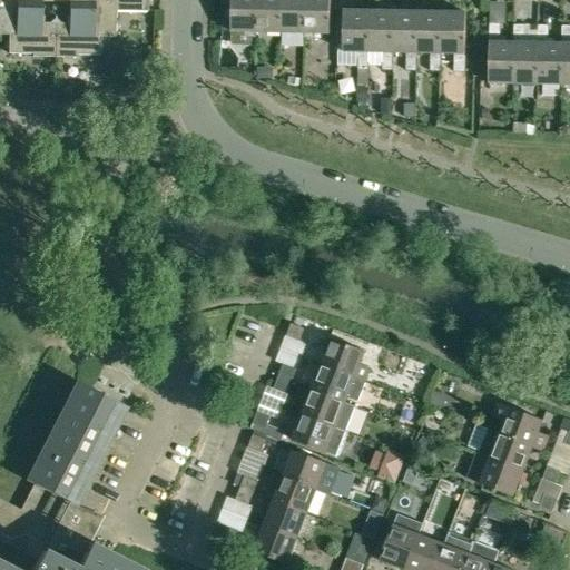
[(0,0),(0,35),(8,35),(17,35),(18,2),(31,2),(31,0),(0,0)]
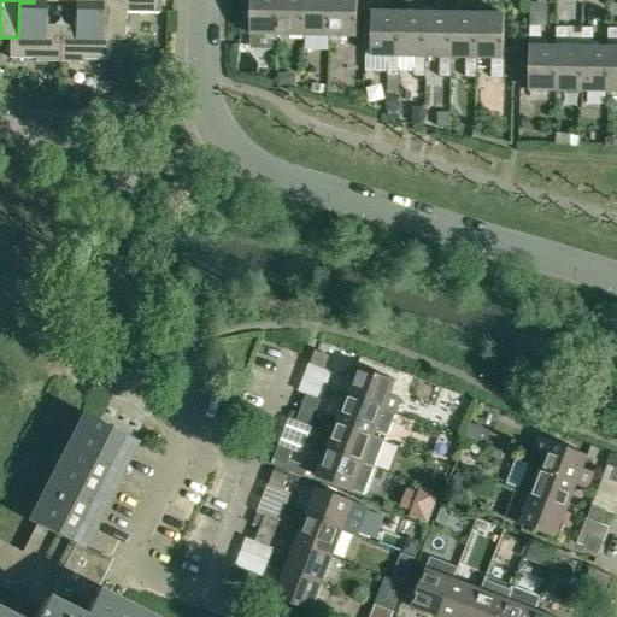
[(58,63),(59,25),(43,25),(43,0),(34,0),(34,3),(19,3),(18,37),(9,37),(7,58),(34,59),(34,62),(58,63)]
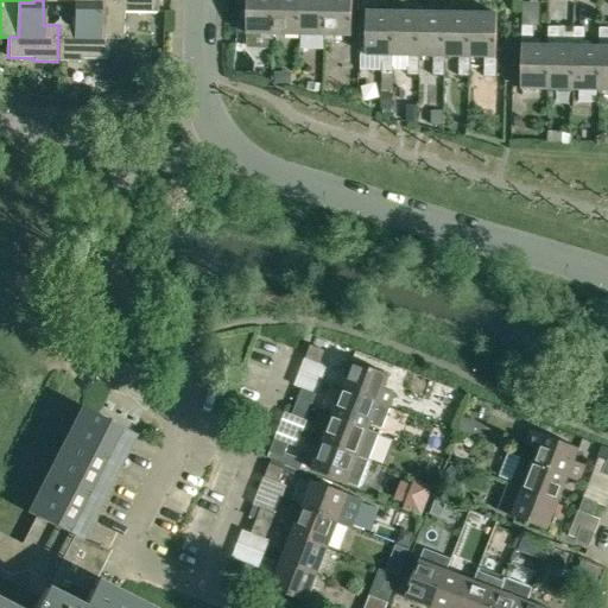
[(107,59),(107,39),(97,39),(99,4),(83,4),(83,0),(74,0),(74,26),(58,25),(57,62),(81,62),(81,59),(107,59)]
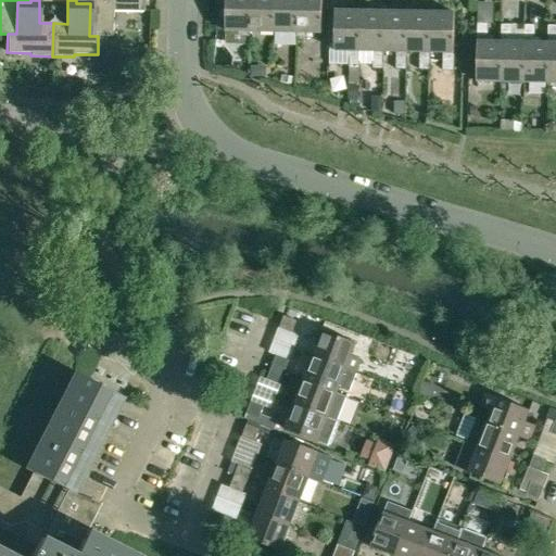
[(98,36),(112,37),(112,11),(143,12),(143,0),(76,0),(76,3),(90,3),(89,36),(98,36)]
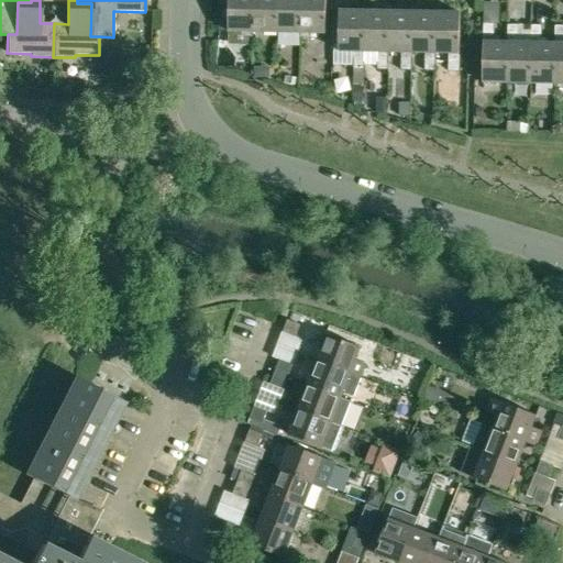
[(229,0),(229,32),(253,33),(253,0),(229,0)]
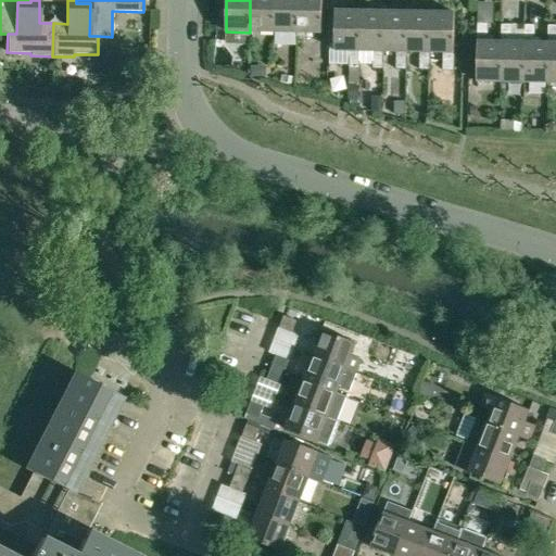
[(250,0),(250,33),(273,33),(273,0),(250,0)]
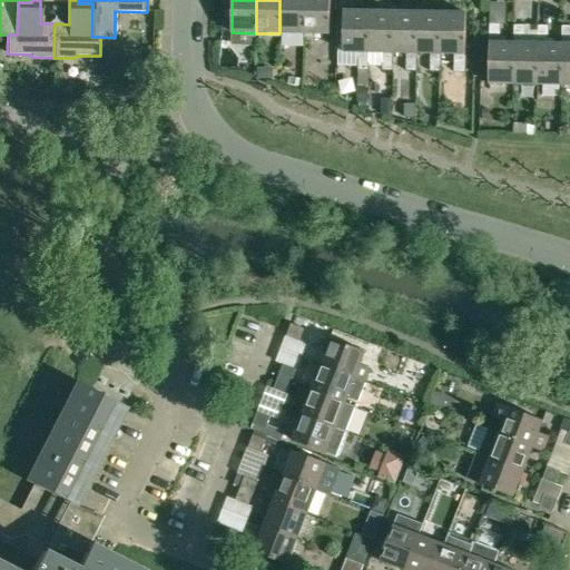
[(279,0),(279,33),(303,33),(303,0),(279,0)]
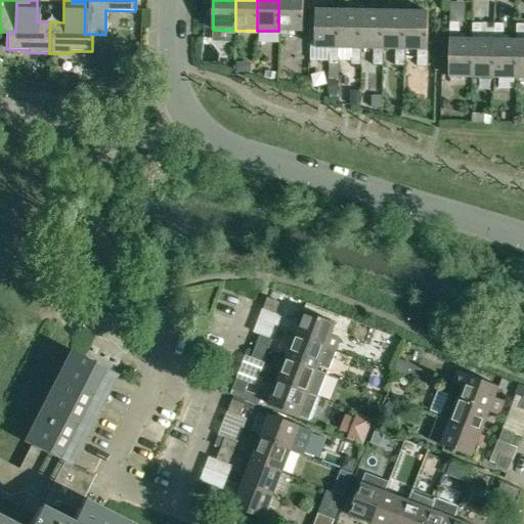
[(278,0),(278,31),(303,32),(303,0),(278,0)]
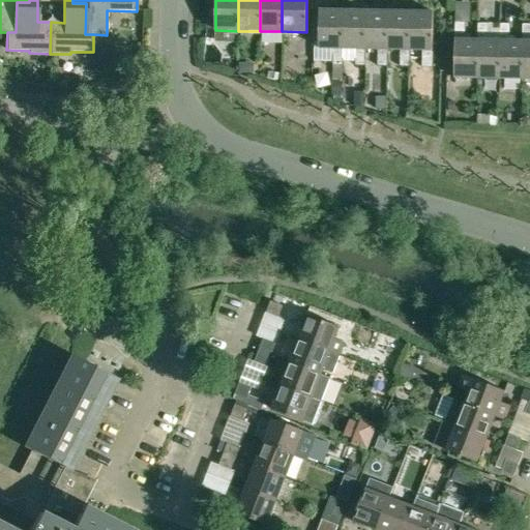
[(343,49),(343,10),(320,10),(319,49),(333,49),(332,65),(343,66),(343,49)]
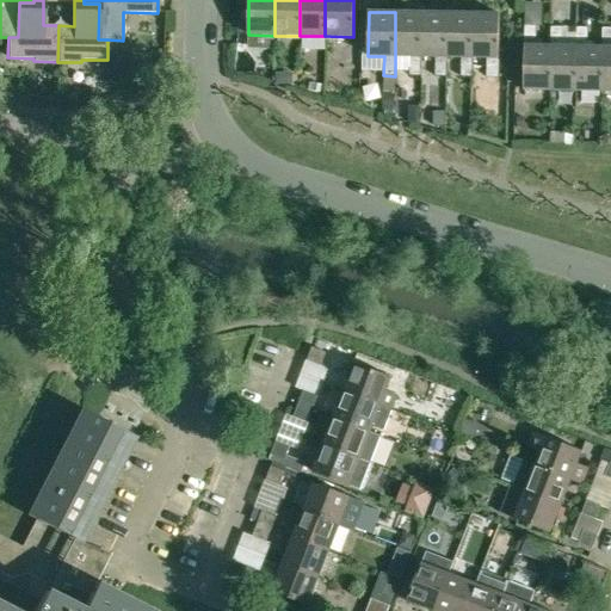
[(395,12),(395,56),(409,57),(409,76),(421,76),(421,57),(423,13),(395,12)]
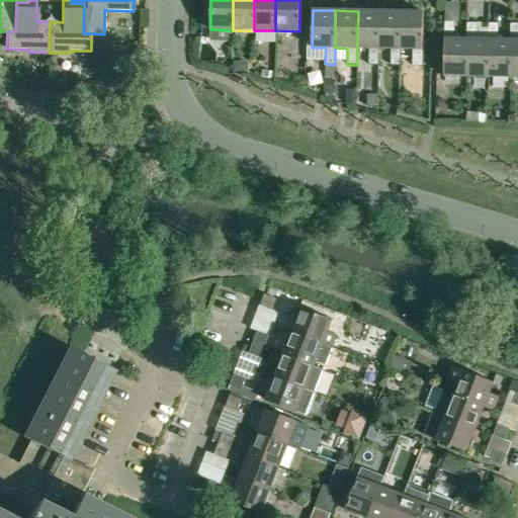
[(358,11),(357,49),(369,49),(369,65),(378,65),(379,49),(380,11),(358,11)]
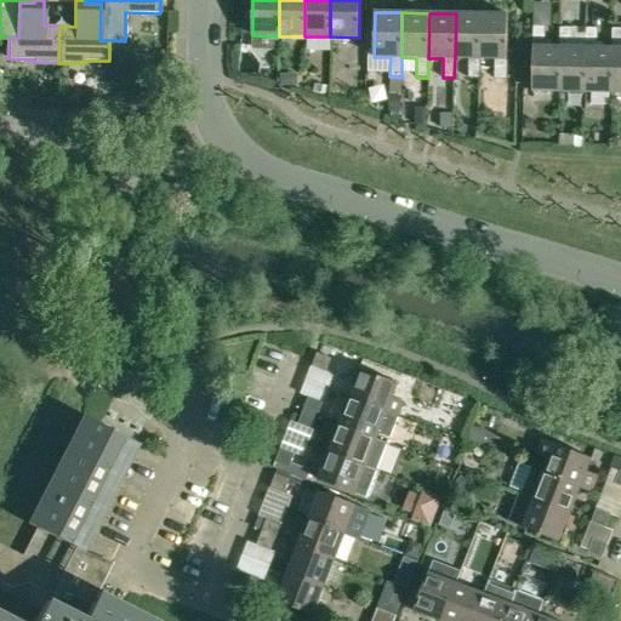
[(456,13),(455,58),(468,60),(468,79),(480,79),(480,58),(480,15),(456,13)]
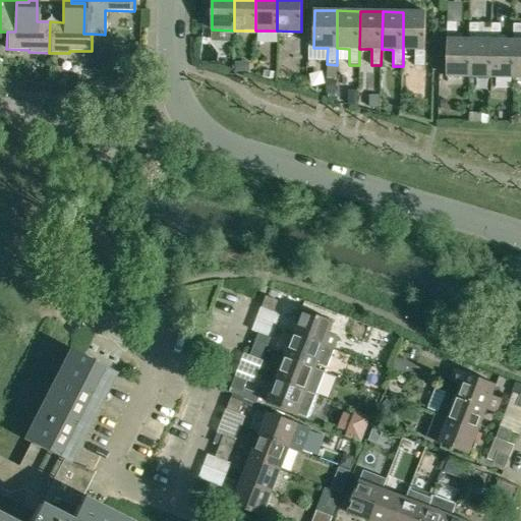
[(403,12),(403,49),(415,50),(415,66),(425,66),(425,49),(424,49),(425,12),(403,12)]
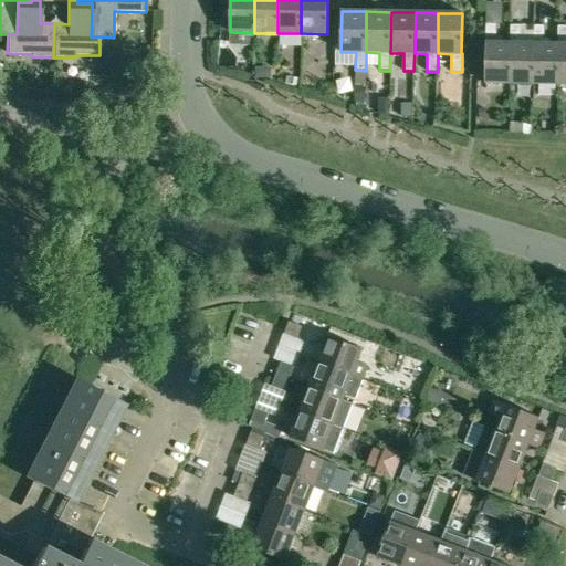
[(484,83),(509,84),(510,43),(491,43),(491,38),(496,38),(496,25),(485,24),(485,44),(484,83)]
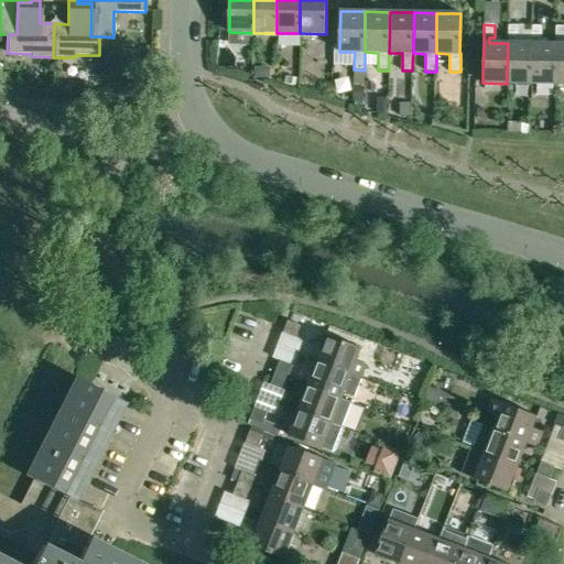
[(507,84),(531,84),(532,43),(513,43),(513,38),(519,38),(519,25),(508,25),(508,43),(507,84)]
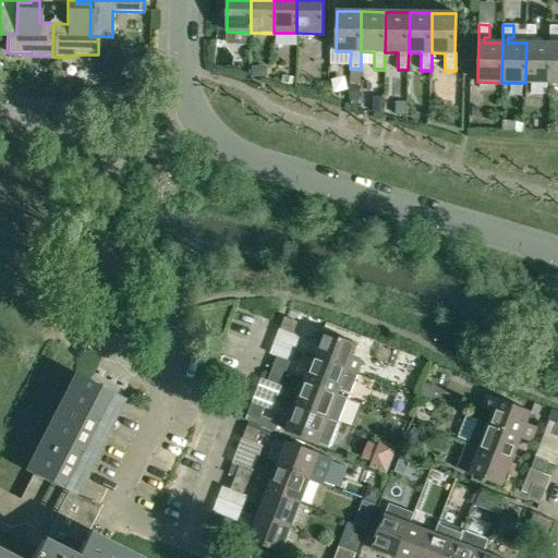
[(525,83),(548,84),(549,44),(532,43),(532,38),(536,38),(536,26),(526,25),(526,43),(525,83)]
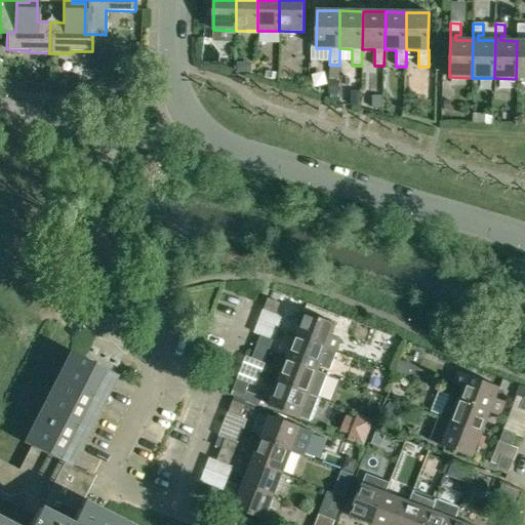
[(516,79),(524,78),(524,40),(523,41),(523,36),(524,36),(524,25),(518,25),(517,41),(516,79)]
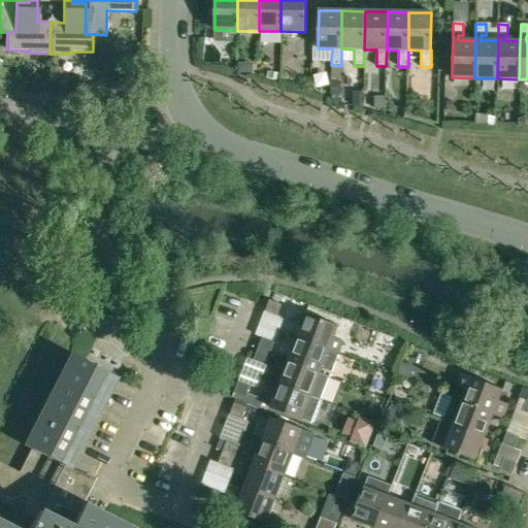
[(269,300),(265,311),(276,317),(282,305),(269,300)]
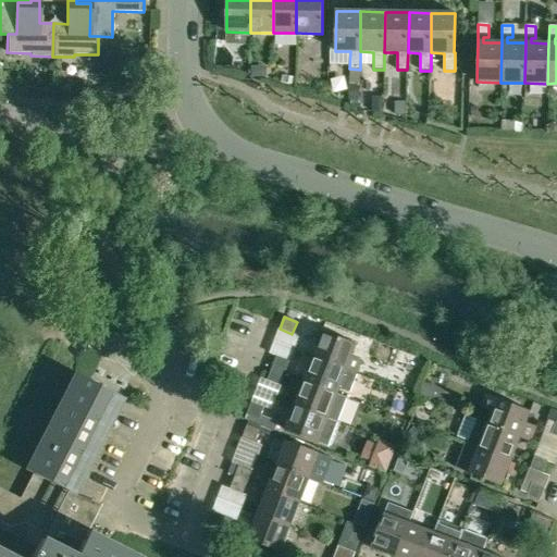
[(313,356),(357,373),(362,361),(351,357),(356,345),(322,332),(313,356)]
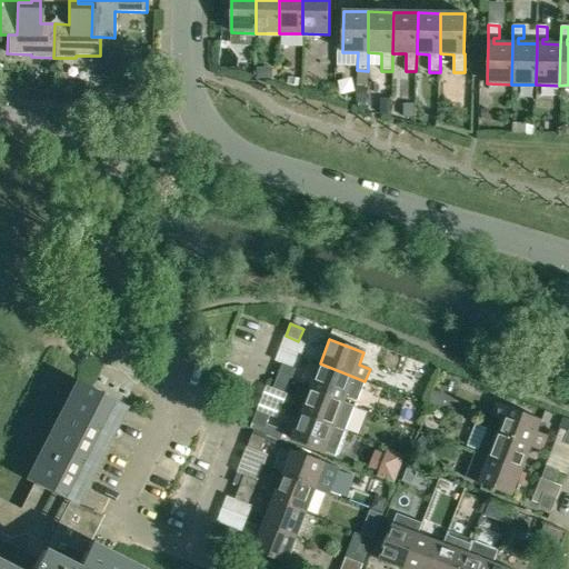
[(357,401),(365,381),(320,363),(310,389),(343,402),(346,397),(357,401)]
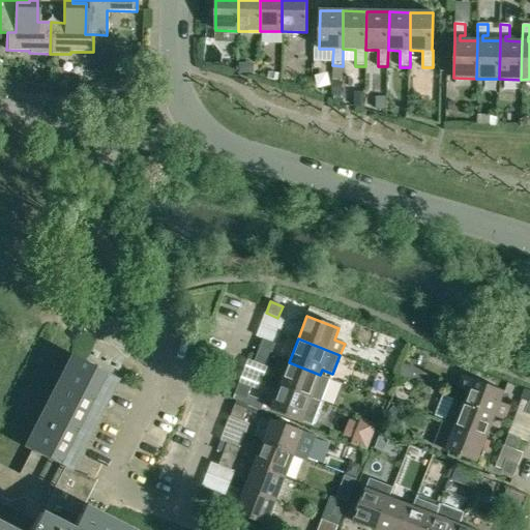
[(263,340),(259,351),(270,355),(274,344),(263,340)]
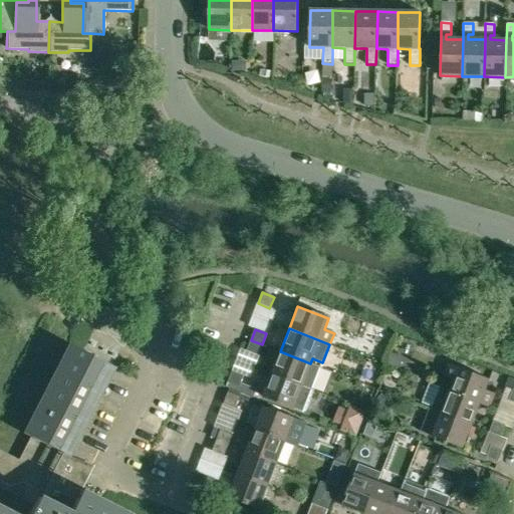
[(258,355),(262,344),(251,340),(247,351),(258,355)]
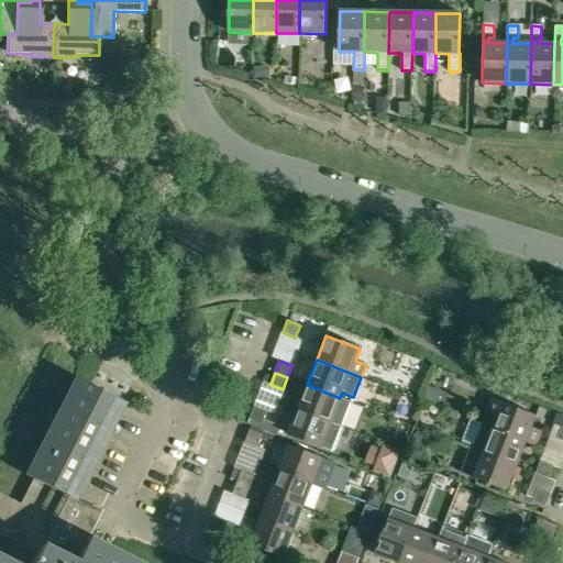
[(136,562),(121,554),(117,562),(85,547),(88,539),(89,540),(89,539),(61,523),(73,499),(74,500),(75,498),(74,497),(122,405),(123,405),(124,404),(75,377),(67,393),(72,395),(57,422),(53,420),(42,441),(46,443),(40,456),(35,454),(25,475),(33,479),(20,504),(0,493),(0,562),(136,562)]
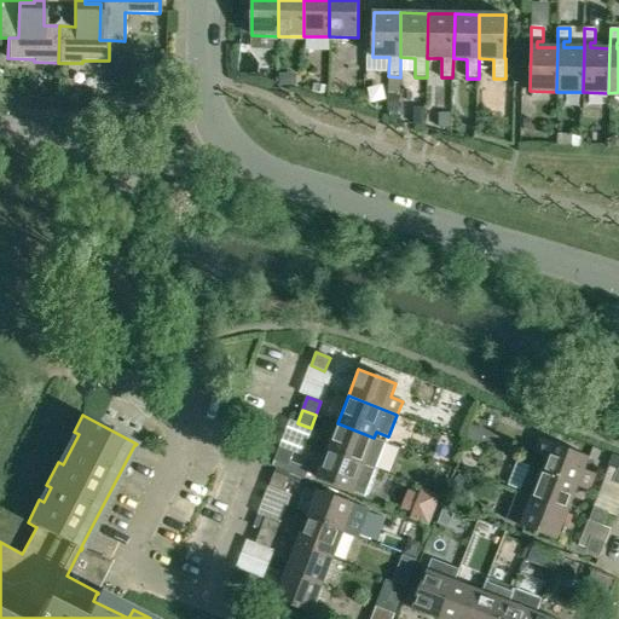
[(337,423),(328,447),(327,451),(375,469),(385,441),(374,438),(337,423)]
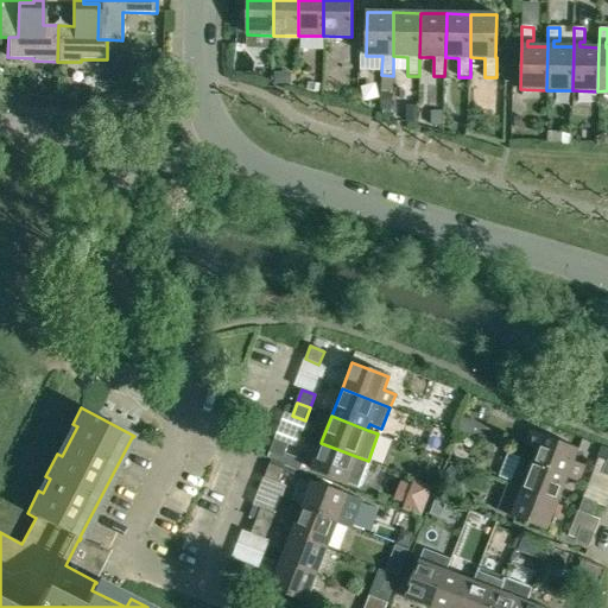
[(531,463),(568,479),(578,482),(586,467),(574,462),(578,449),(530,431),(524,445),(536,450),(531,463)]
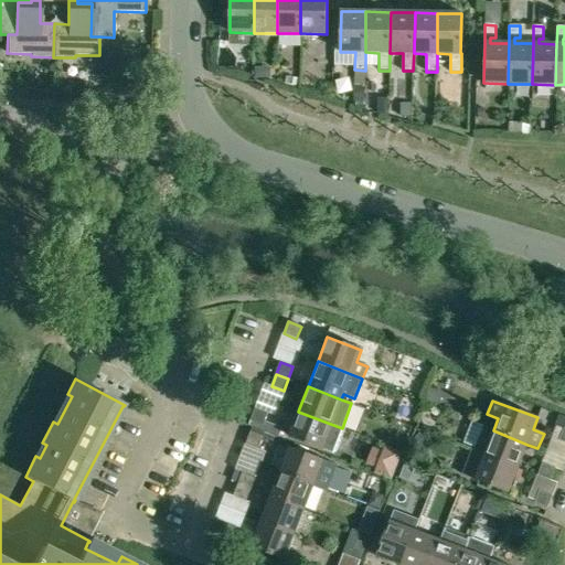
[(342,428),(298,412),(299,408),(285,404),(283,413),(296,416),(288,437),(332,454),(342,428)]
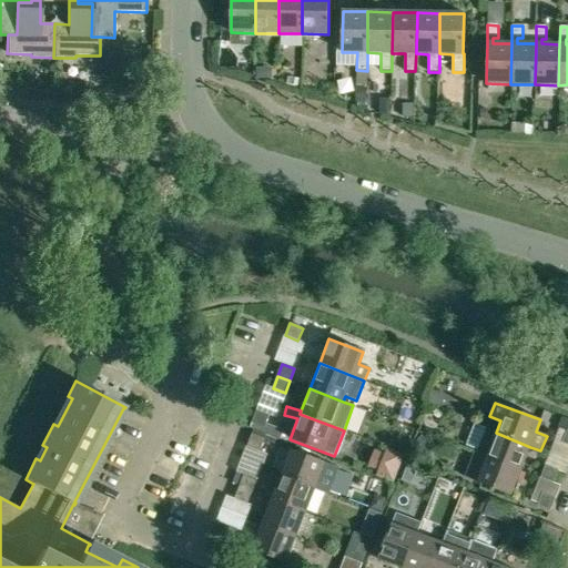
[(269,416),(256,411),(252,423),(264,428),(269,416)]
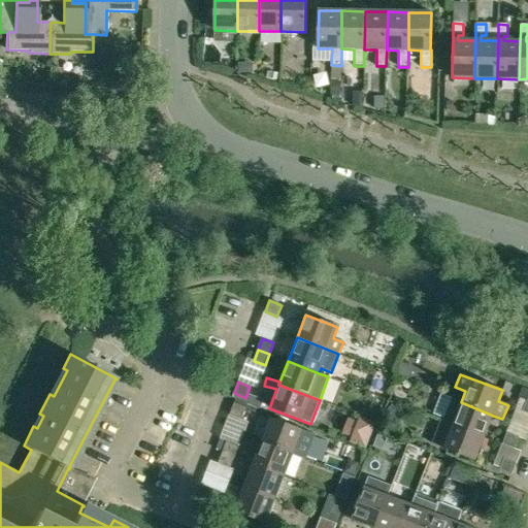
[(444,421),(443,422),(484,437),(493,416),(461,402),(453,399),(446,419),(454,422),(453,424),(444,421)]
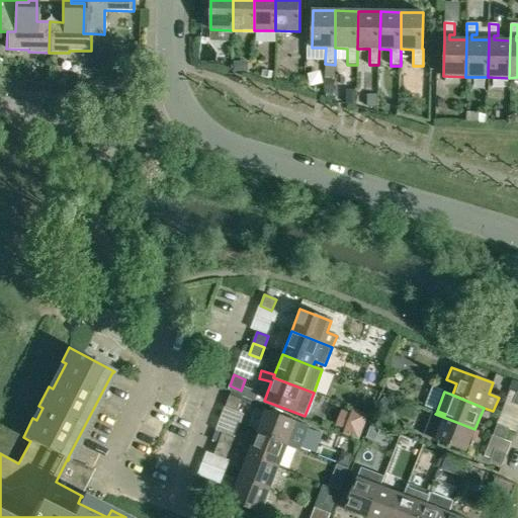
[(230,397),(225,407),(237,412),(241,401),(230,397)]
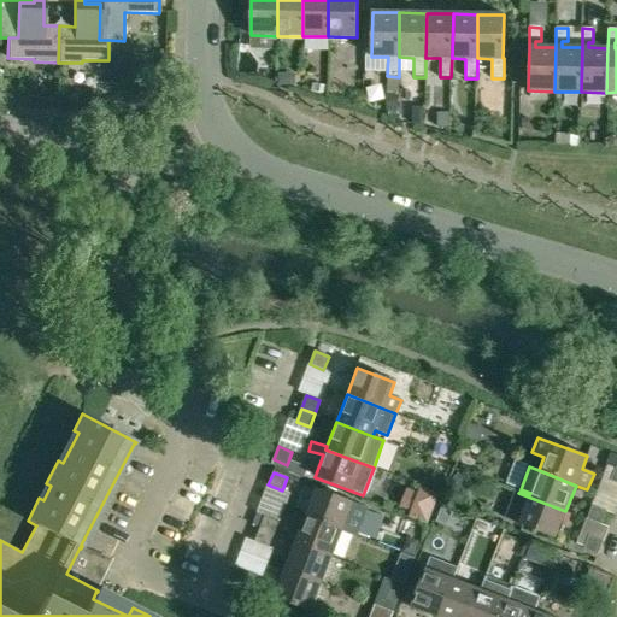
[(305,516),(342,529),(353,503),(316,488),(305,516)]
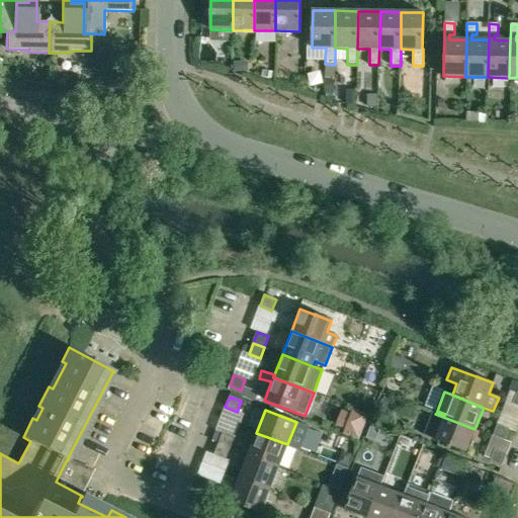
[(353,410),(351,414),(346,429),(344,434),(359,439),(368,415),(353,410)]
